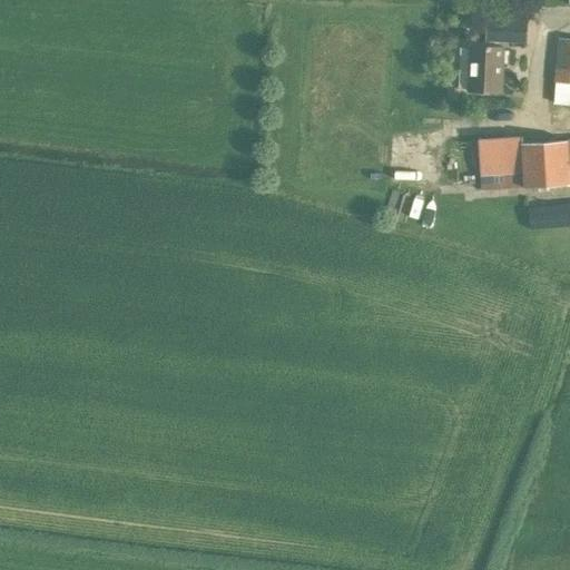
[(527,40),(529,18),(492,16),(491,37),(527,40)]
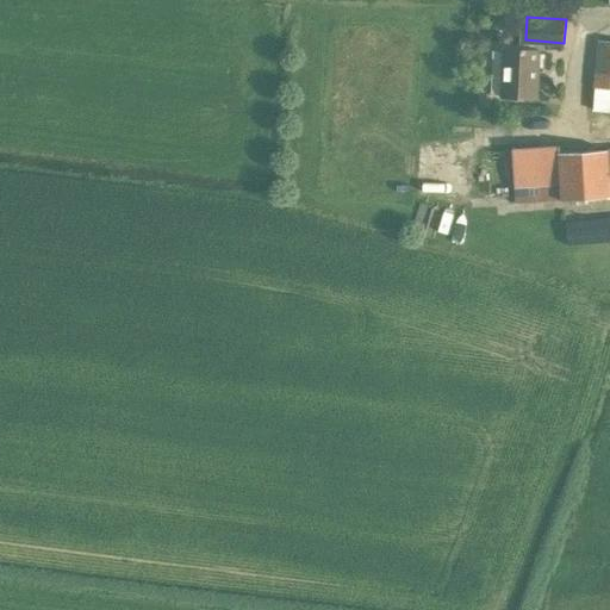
[(609,42),(598,41),(593,111),(609,111),(609,42)]
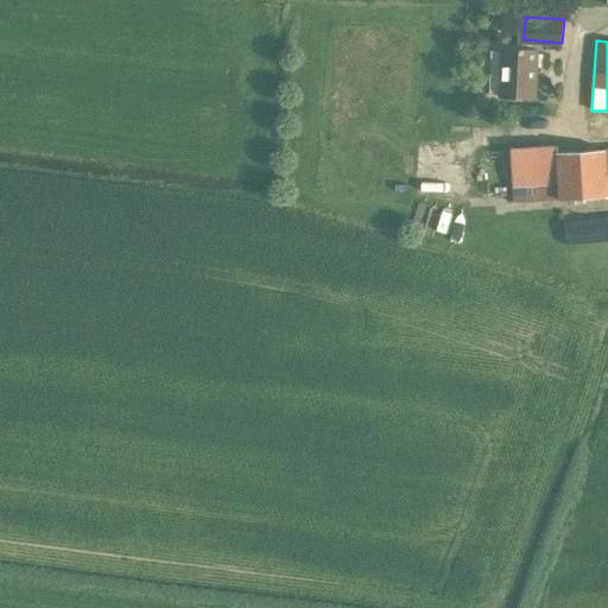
[(501,48),(500,97),(537,99),(538,49),(501,48)]
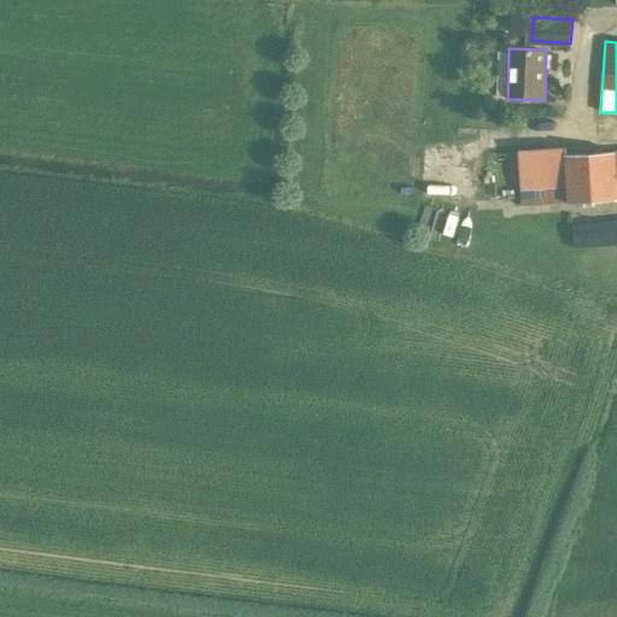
[(565,151),(519,153),(521,191),(568,187),(569,205),(616,201),(616,152),(568,156),(565,156),(565,151)]
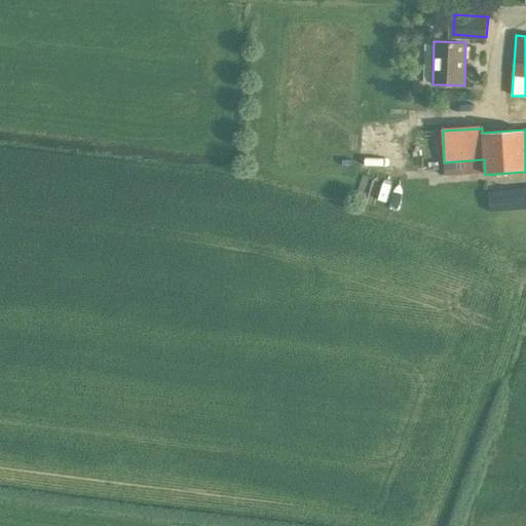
[(525,208),(525,187),(489,191),(490,211),(525,208)]
